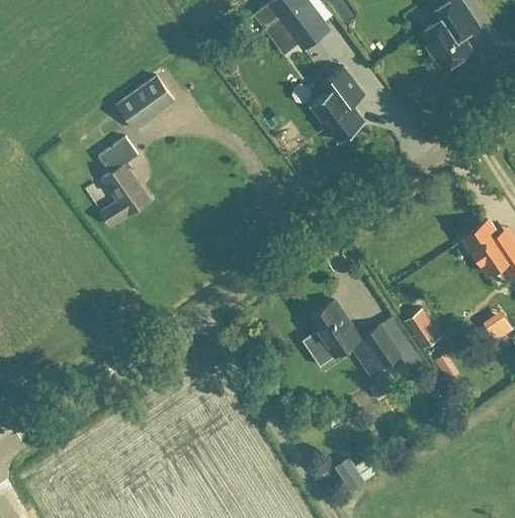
[(309,0),(274,0),(271,3),(305,49),(331,29),(309,0)]
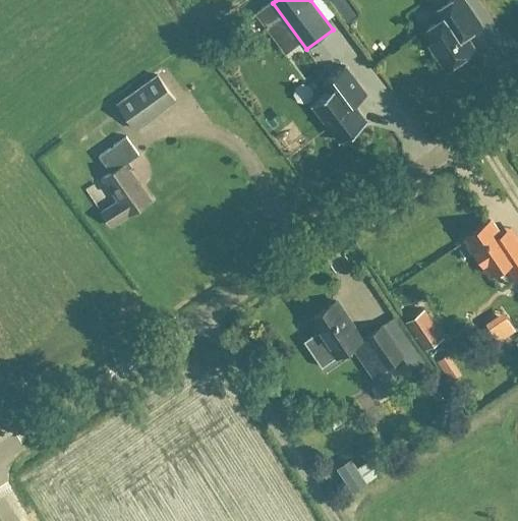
[(482,26),(464,0),(454,0),(435,13),(441,21),(424,33),(432,43),(430,47),(436,54),(440,55),(449,68),(475,50),(466,37),(482,26)]
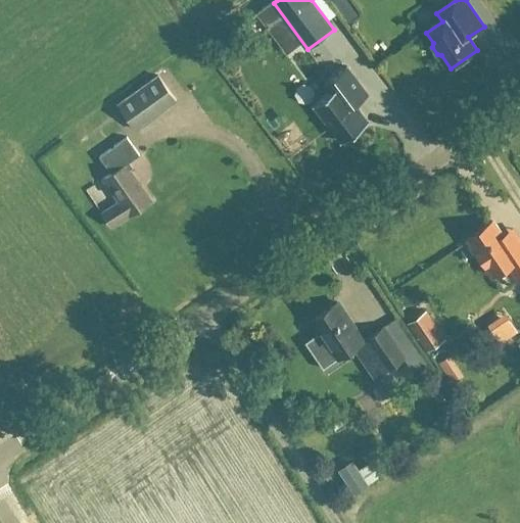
[(370,96),(348,67),(327,84),(333,92),(316,105),(344,143),(370,124),(357,105),(370,96)]
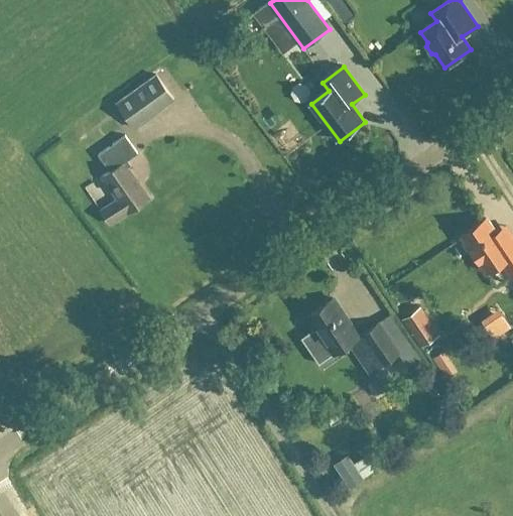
[(157,75),(119,104),(136,128),(176,100),(157,75)]
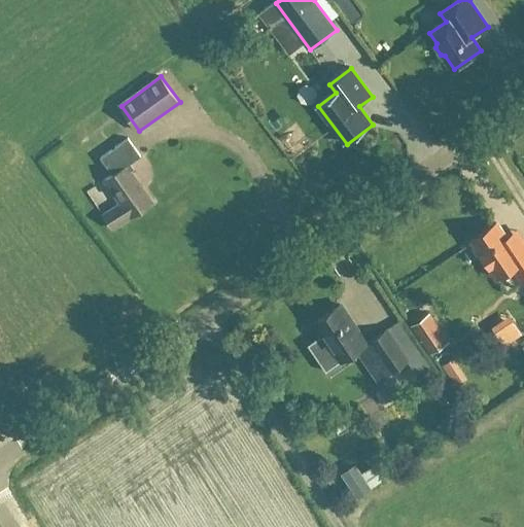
[(123,205),(105,216),(114,230),(132,217),(132,218),(154,202),(129,165),(142,156),(130,139),(102,159),(114,176),(106,182),(123,205)]
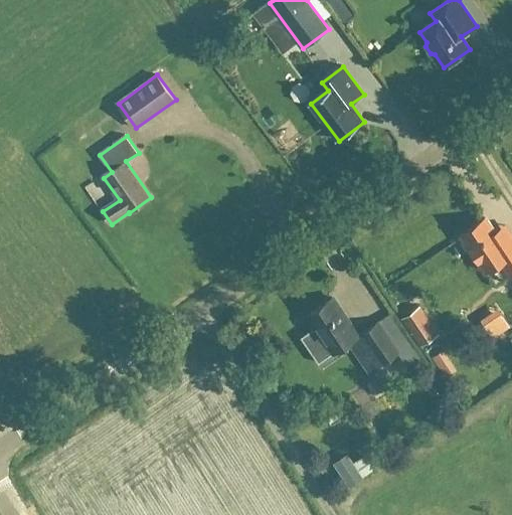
[(496,233),(486,218),(462,234),(487,272),(502,262),(511,276),(511,233),(506,226),(496,233)]
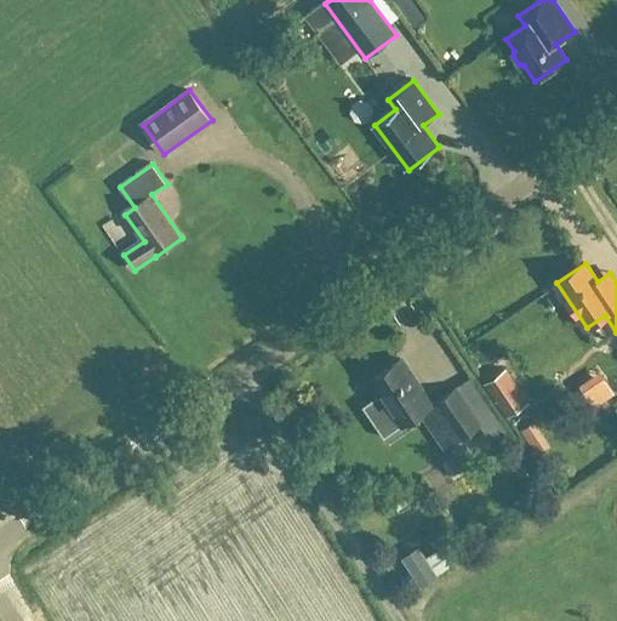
[(421,414),(433,405),(401,359),(371,380),(383,397),(366,408),(386,437),(403,426),(421,414)]
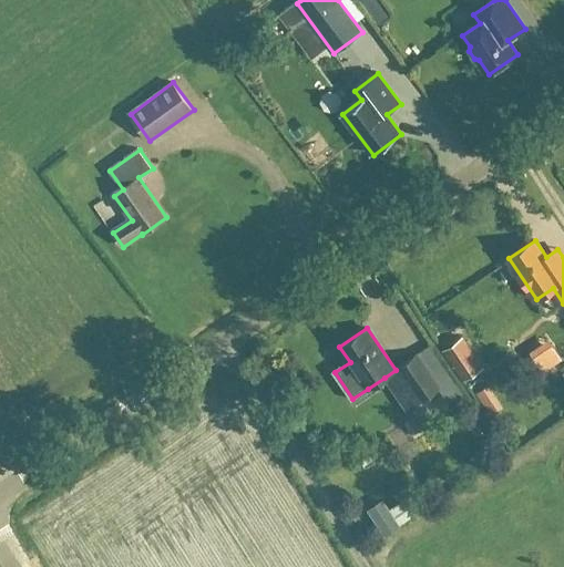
[(464,381),(479,371),(483,368),(463,338),(443,351),(464,381)]
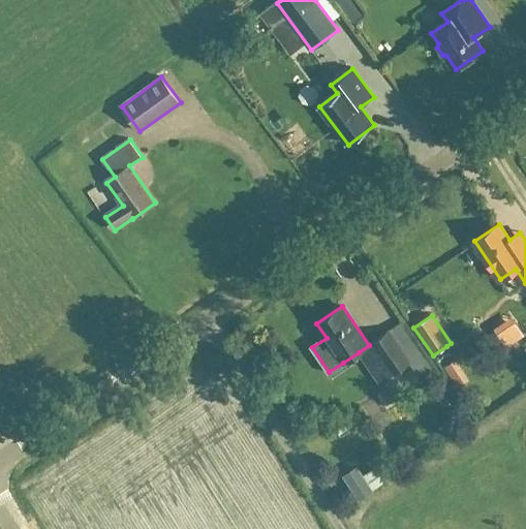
[(410,362),(390,331),(372,342),(393,373),(410,362)]
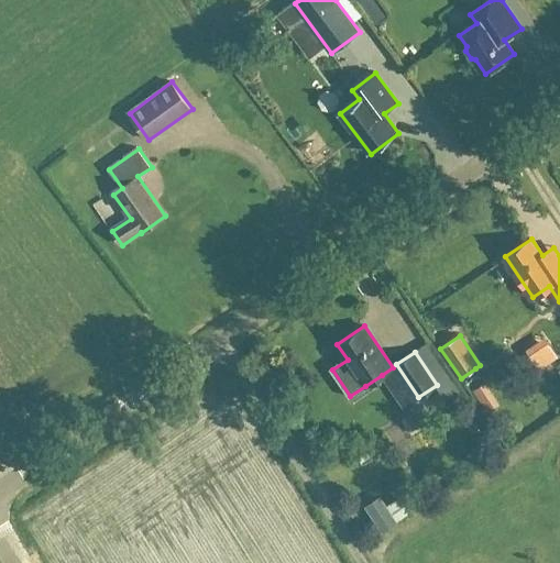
[(387,497),(398,511),(417,499),(406,484),(387,497)]
